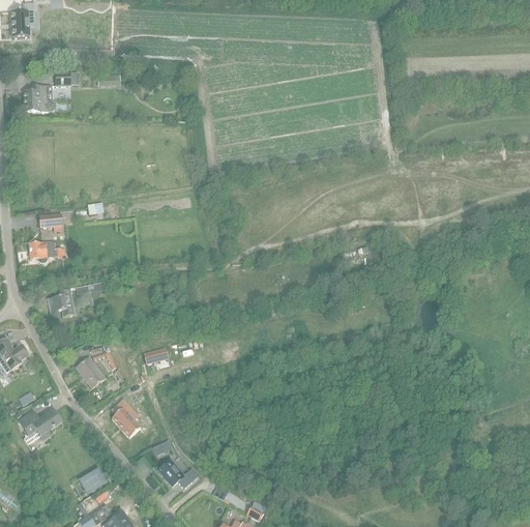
[(23,9),(9,10),(12,37),(17,37),(29,35),(27,8),(33,8),(32,2),(22,3),(23,9)]
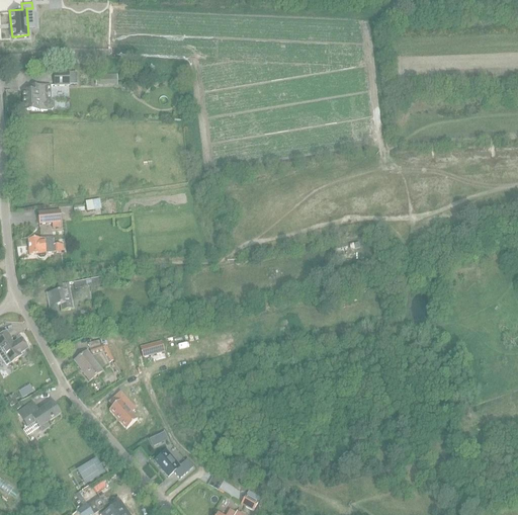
[(53,71),(54,83),(68,83),(67,70),(53,71)]
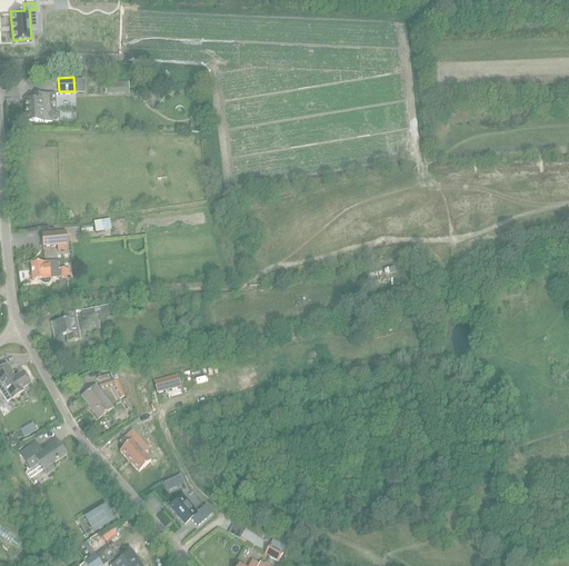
[(31,98),(25,98),(25,119),(43,119),(50,119),(56,118),(58,116),(58,110),(56,109),(50,109),(50,91),(31,92),(31,98)]
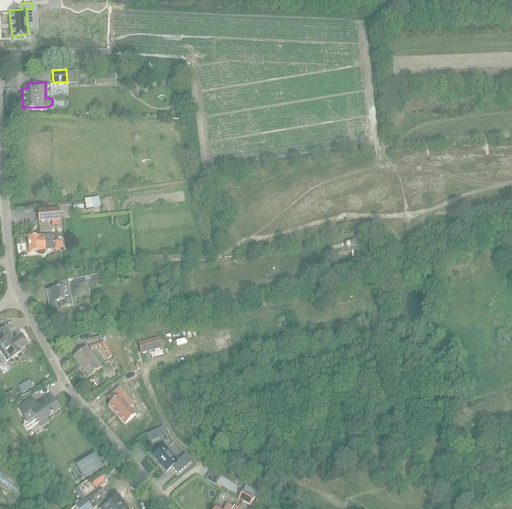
[(84,197),(86,207),(92,206),(91,196),(84,197)]
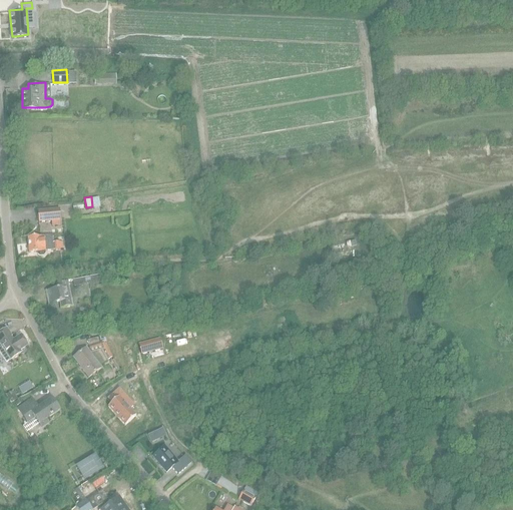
[(37,208),(38,219),(60,217),(59,206),(37,208)]
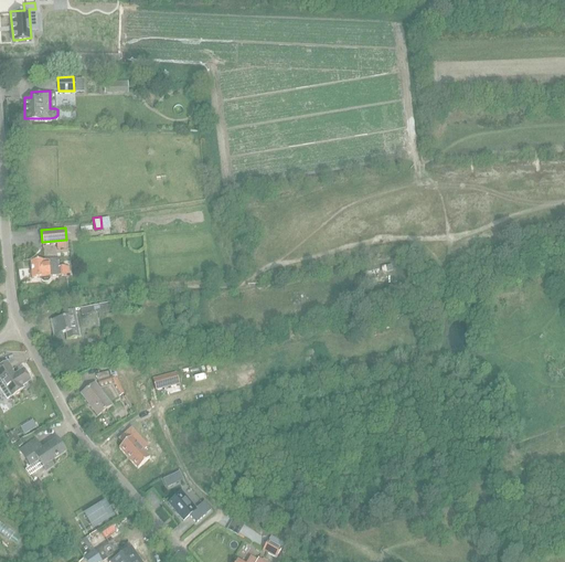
[(48,258),(30,260),(31,276),(41,275),(41,277),(43,279),(49,279),(51,277),(50,274),(57,273),(57,274),(65,273),(64,264),(57,265),(57,257),(48,258)]
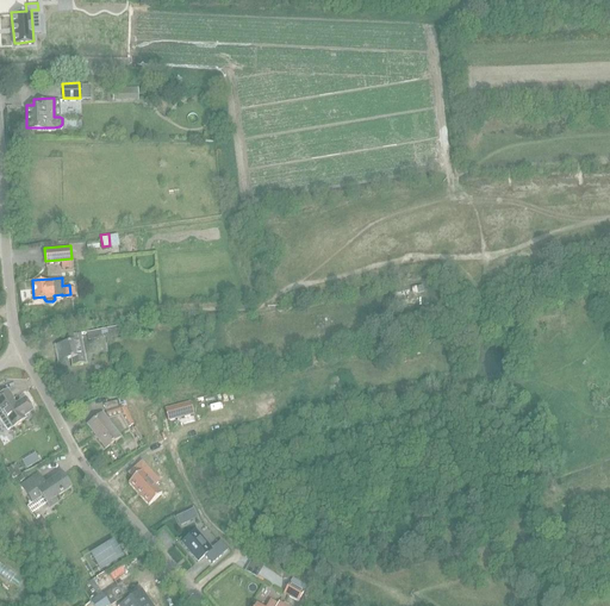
[(323,310),(316,312),(323,339),(330,337),(323,310)]
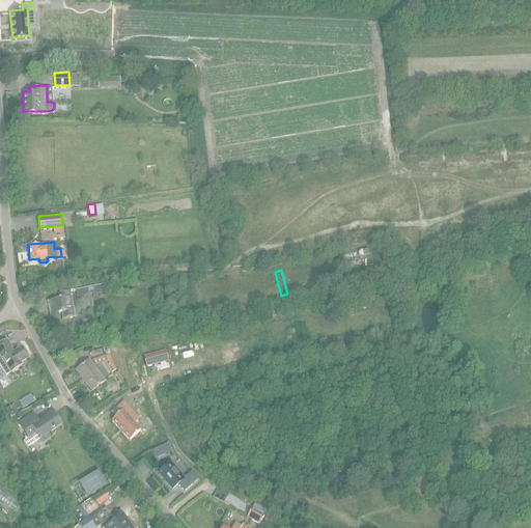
[(103,282),(75,287),(77,295),(105,288),(103,282)]
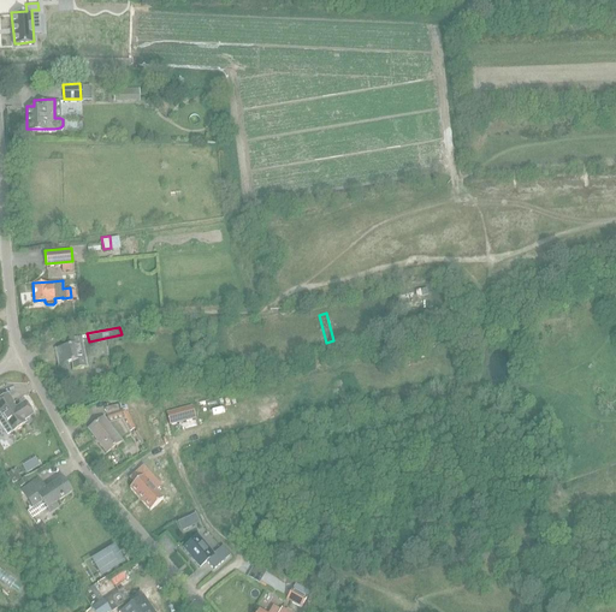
[(65,338),(66,344),(53,346),(57,363),(70,361),(71,367),(87,364),(81,334),(65,338)]
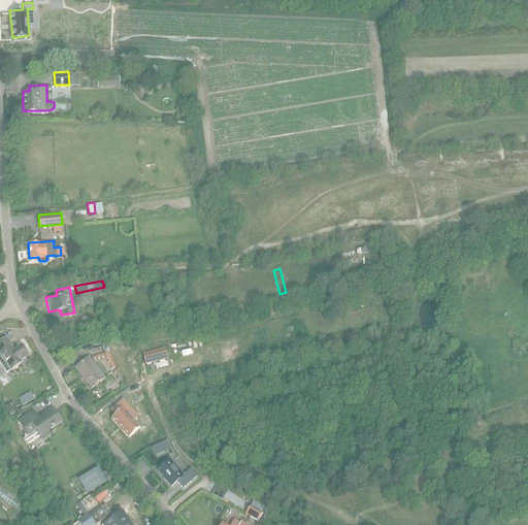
[(0,360),(6,370),(10,367),(21,361),(19,359),(27,353),(21,343),(11,349),(8,345),(10,343),(5,336),(0,338),(0,360)]
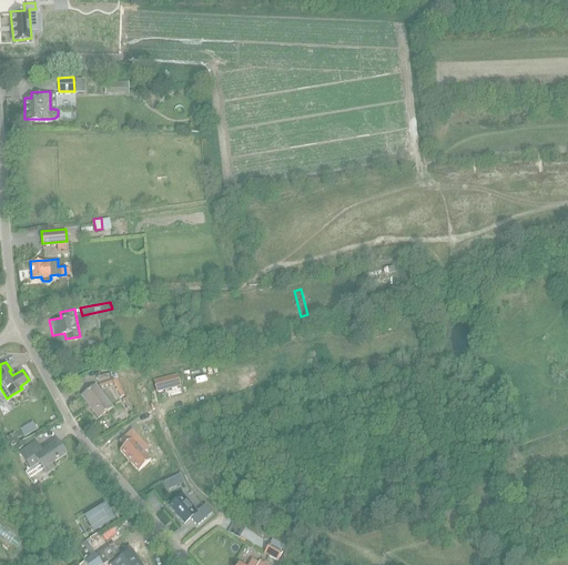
[(115,376),(118,375),(115,369),(97,374),(100,385),(112,381),(112,379),(121,394),(125,392),(118,379),(115,376)]
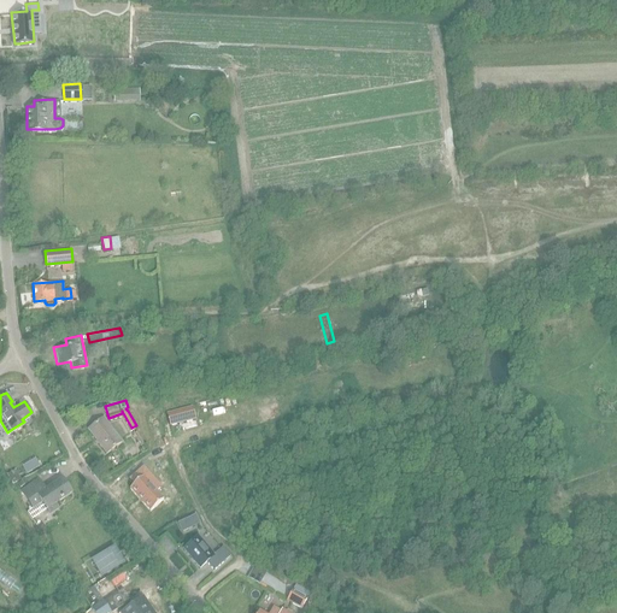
[(192,404),(166,410),(170,423),(195,417),(192,404)]
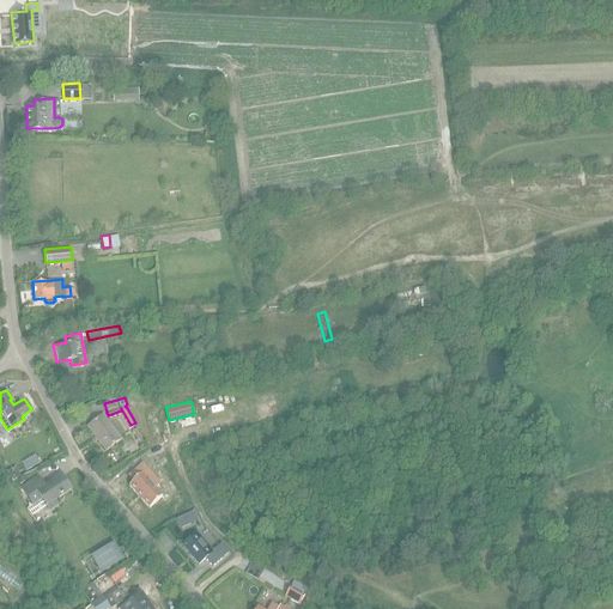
[(87,425),(105,449),(121,437),(102,413),(87,425)]
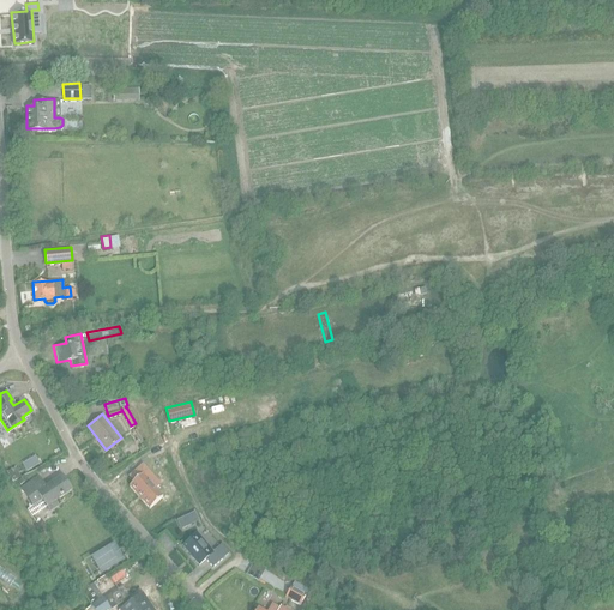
[(137,428),(132,430),(138,442),(143,440),(138,430),(137,428)]
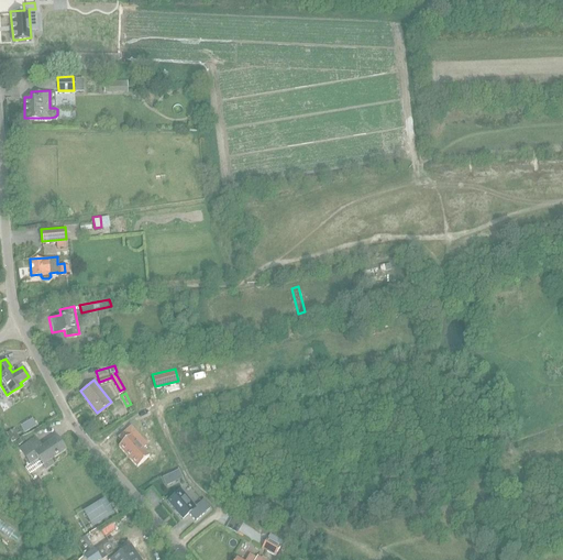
[(131,424),(118,436),(122,440),(118,443),(136,464),(148,454),(142,447),(147,442),(131,424)]
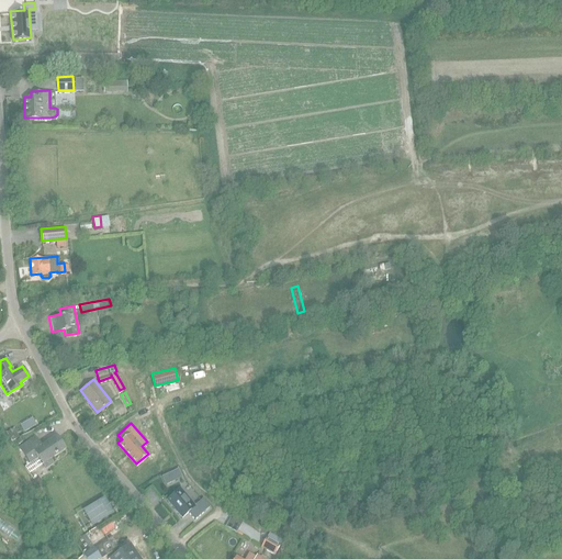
[(13,426),(7,431),(12,439),(19,435),(13,426)]
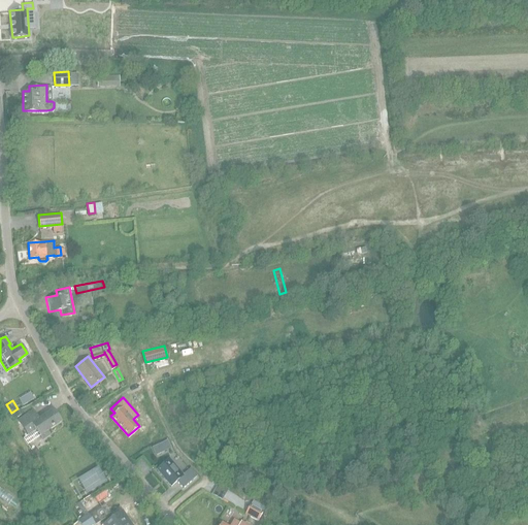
[(32,408),(18,418),(21,423),(28,433),(35,428),(39,433),(41,437),(50,432),(47,429),(60,420),(57,415),(56,415),(55,414),(52,409),(44,414),(38,419),(35,414),(32,408)]
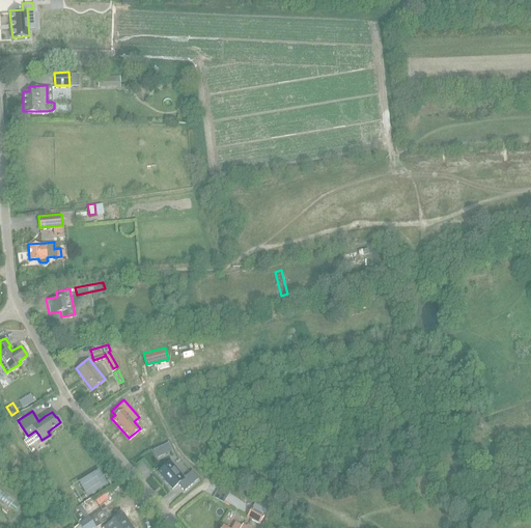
[(167,441),(160,445),(163,452),(171,449),(167,441)]
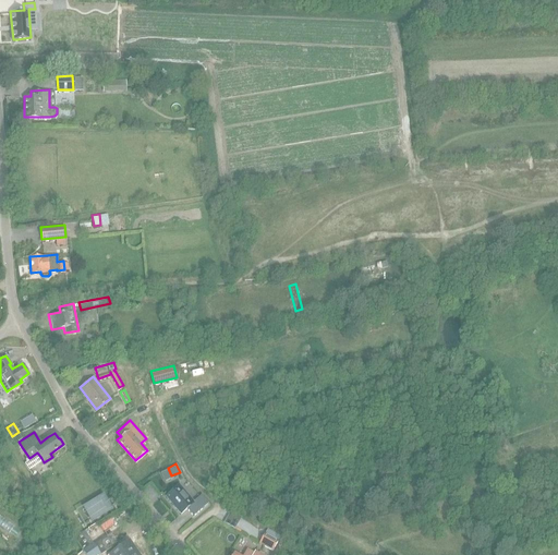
[(178,484),(166,495),(180,511),(186,507),(193,514),(208,501),(202,494),(193,502),(178,484)]
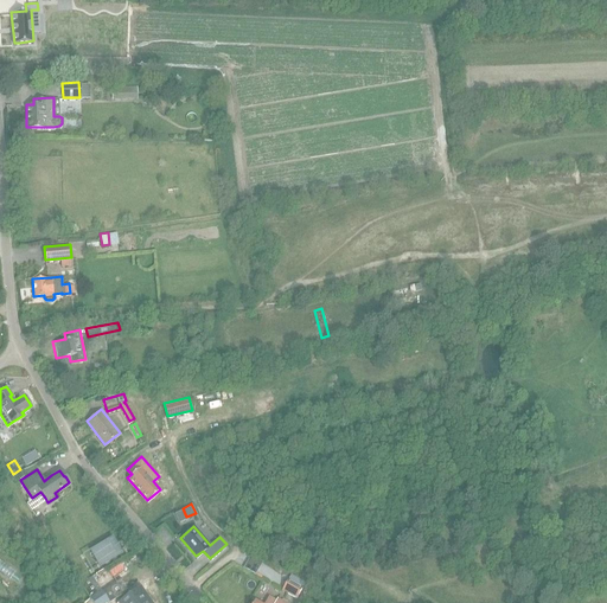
[(101,565),(122,551),(113,536),(90,549),(101,565)]
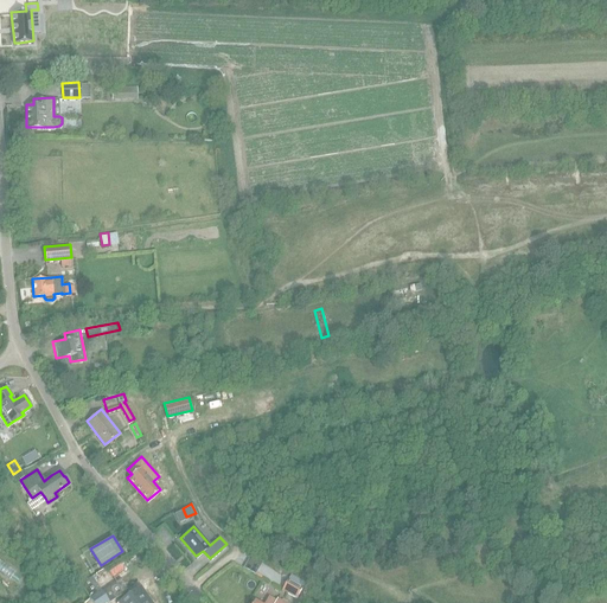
[(80,583),(89,596),(94,602),(102,602),(108,600),(100,588),(90,575),(80,583)]
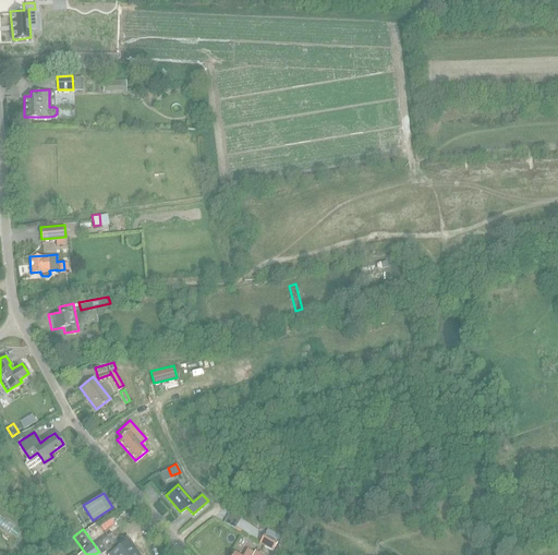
[(258,541),(271,549),(277,539),(264,531),(263,533),(258,541)]
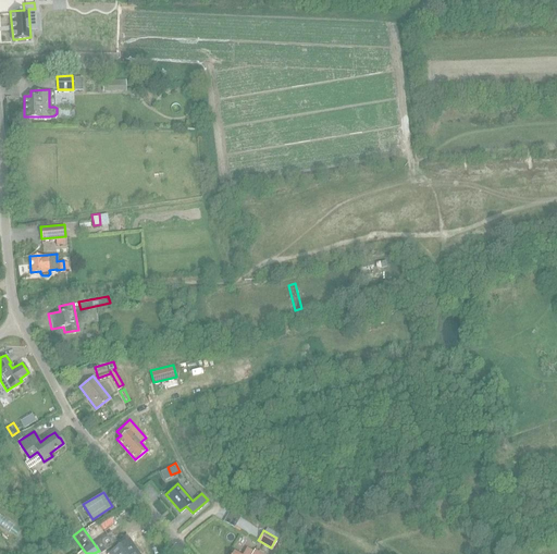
[(118,545),(108,552),(109,553),(140,553),(128,538),(120,543),(116,545),(118,545)]
